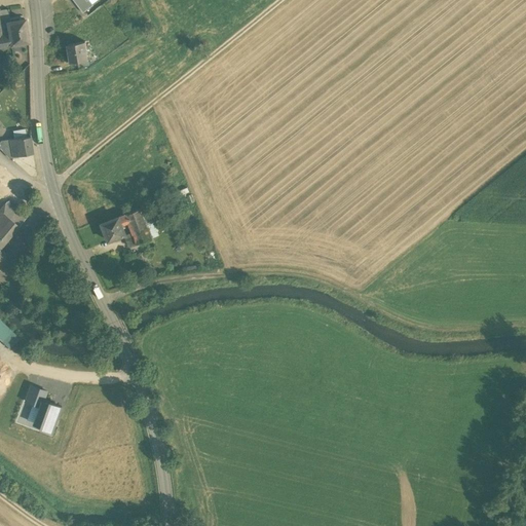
[(73,0),(83,12),(94,4),(89,0),(73,0)]
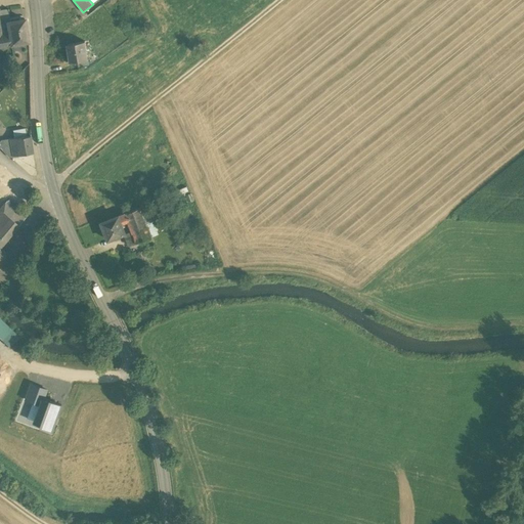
[(0,10),(0,24),(7,23),(10,23),(9,18),(8,9),(0,10)]
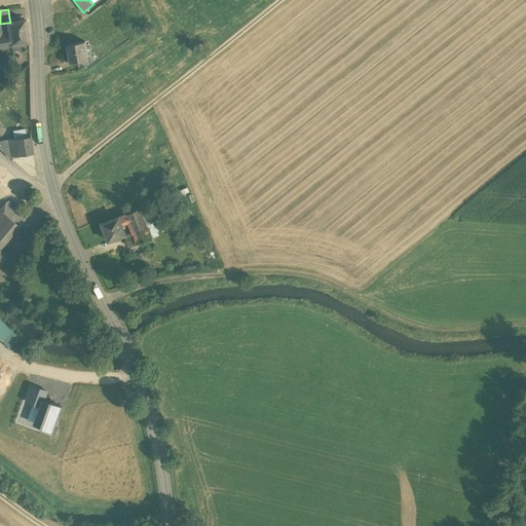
[(2,37),(0,37),(0,46),(29,42),(25,20),(20,21),(19,16),(9,19),(10,23),(7,23),(9,36),(2,37)]
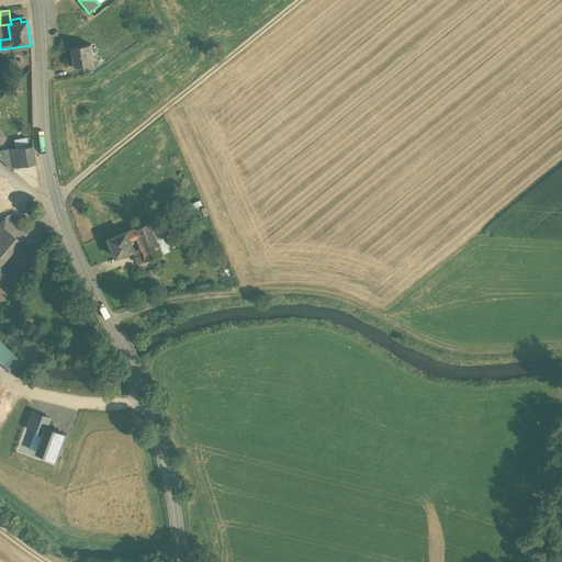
[(8,24),(0,25),(0,29),(2,40),(10,38),(8,24)]
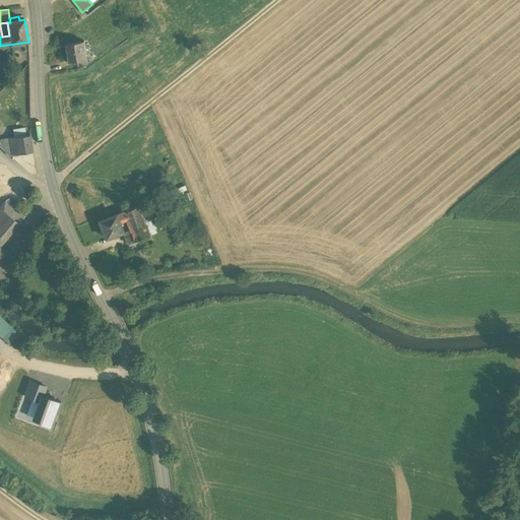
[(84,42),(66,45),(69,62),(77,61),(78,65),(87,64),(86,59),(87,59),(84,42)]
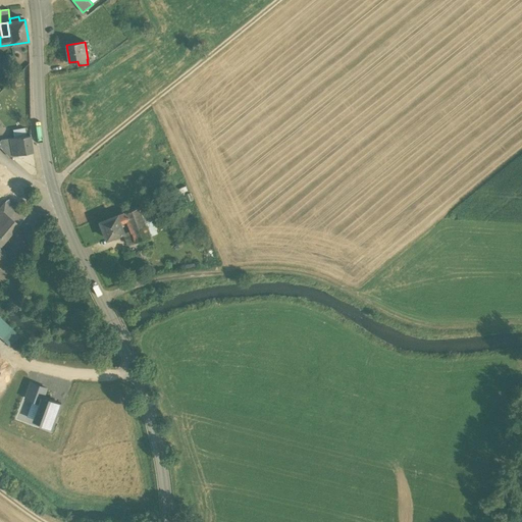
[(30,135),(15,138),(18,154),(33,152),(30,135)]
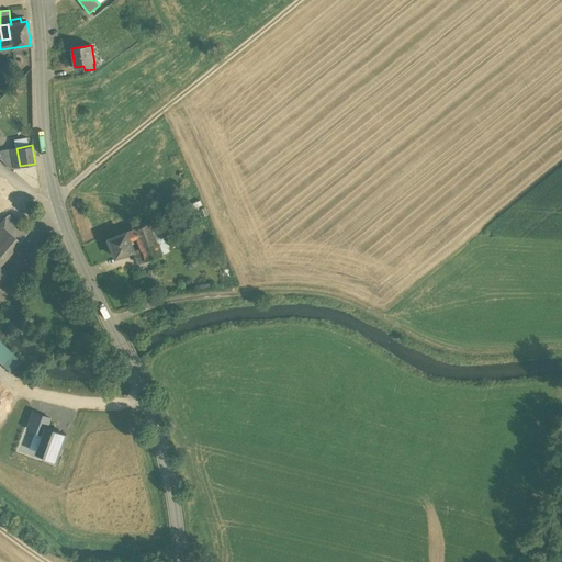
[(10,148),(1,150),(0,150),(0,157),(11,169),(11,168),(14,167),(13,167),(10,149),(10,148)]
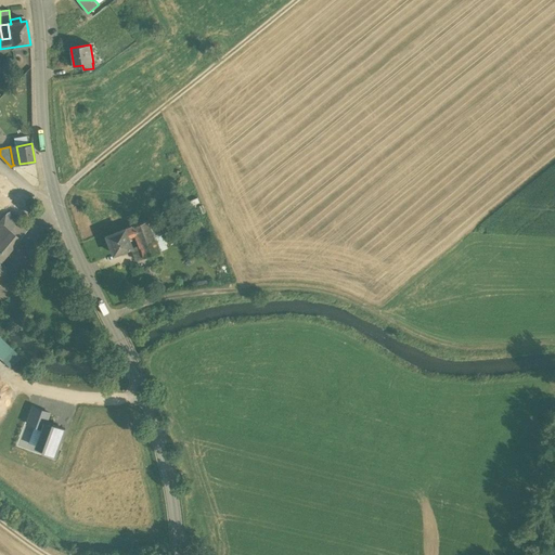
[(16,146),(10,147),(13,165),(14,165),(20,164),(16,146)]
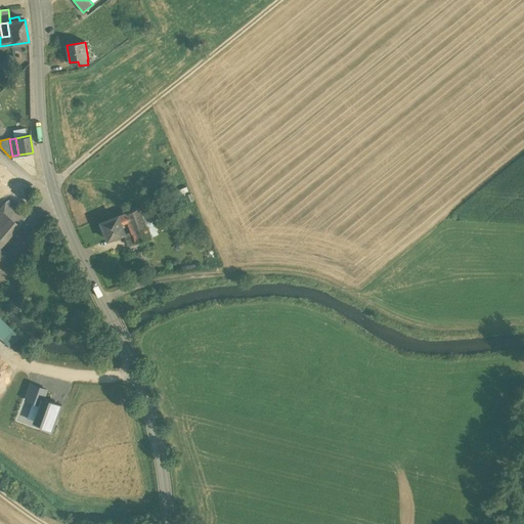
[(179,197),(182,205),(188,202),(185,193),(179,197)]
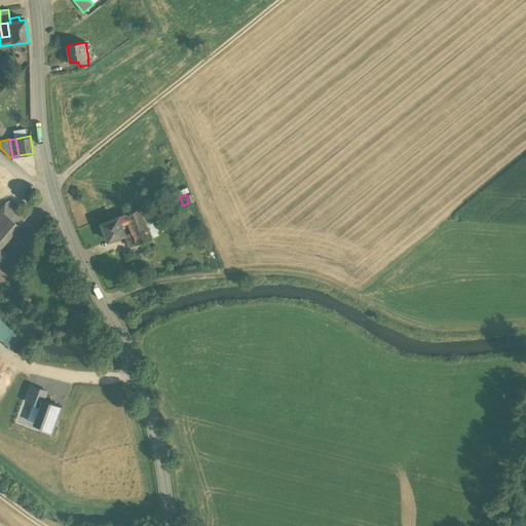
[(25,217),(7,201),(0,209),(0,210),(17,225),(25,217)]
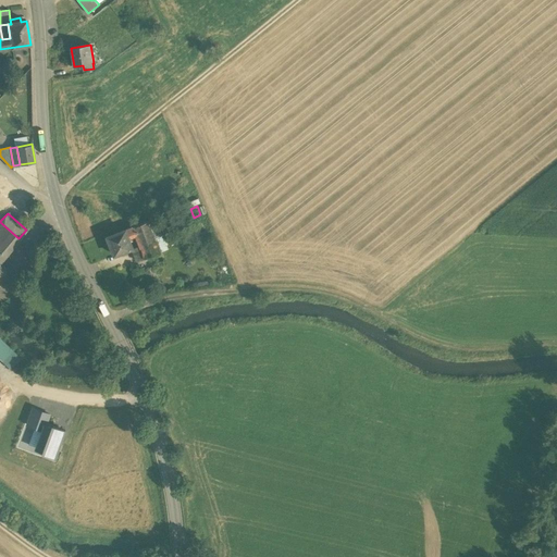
[(148,221),(135,226),(138,234),(147,257),(160,252),(148,221)]
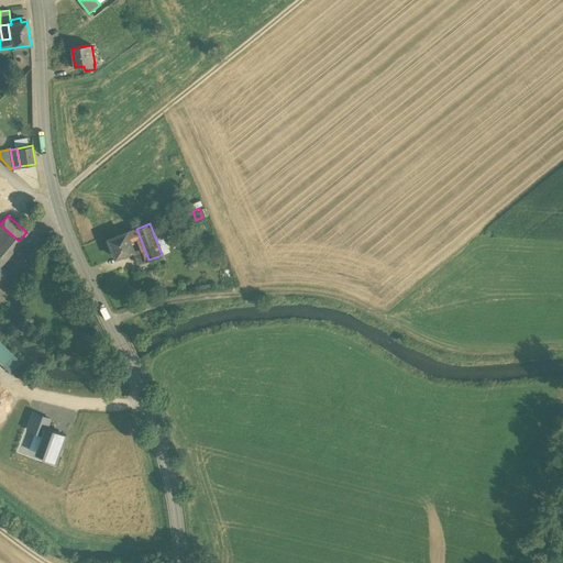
[(19,241),(0,224),(0,255),(4,260),(20,242),(19,241)]
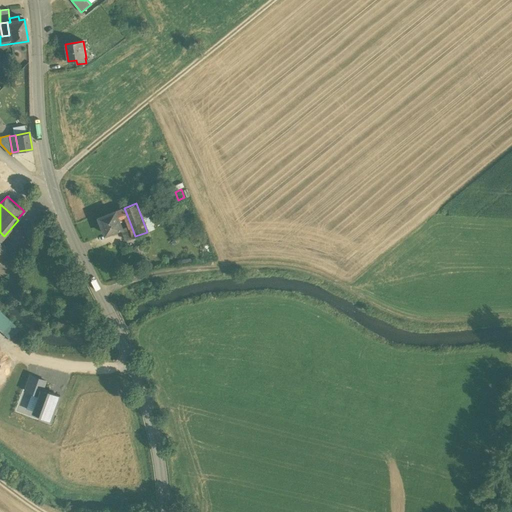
[(124,208),(99,218),(105,234),(122,228),(119,218),(127,215),(124,208)]
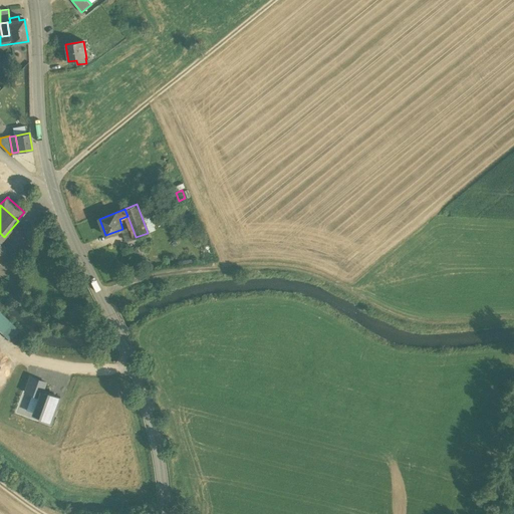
[(181,244),(176,236),(167,241),(172,249),(181,244)]
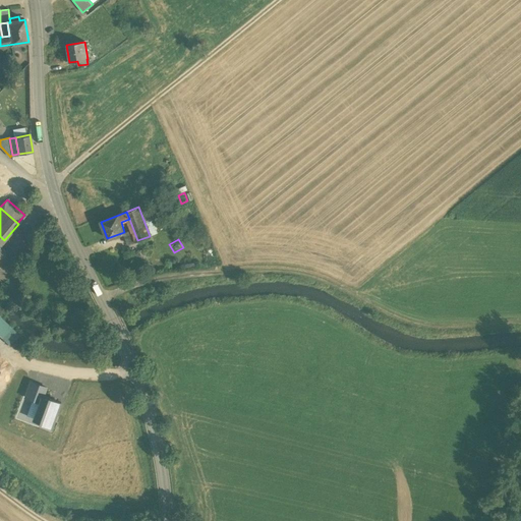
[(140,251),(133,253),(138,268),(146,265),(140,251)]
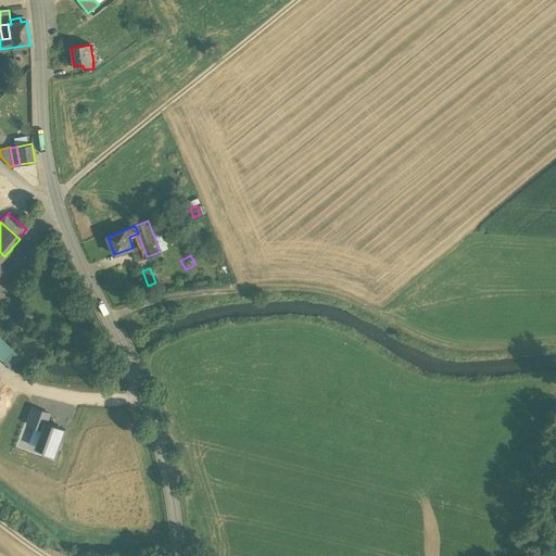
[(0,357),(10,368),(22,356),(0,333),(0,357)]
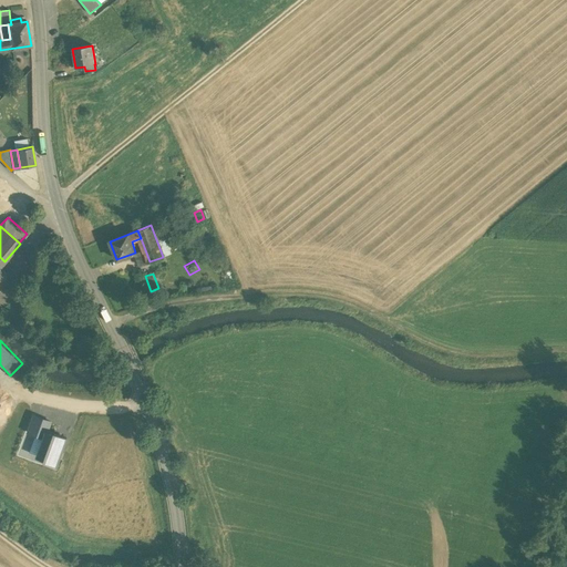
[(28,432),(44,437),(47,432),(51,421),(34,415),(28,432)]
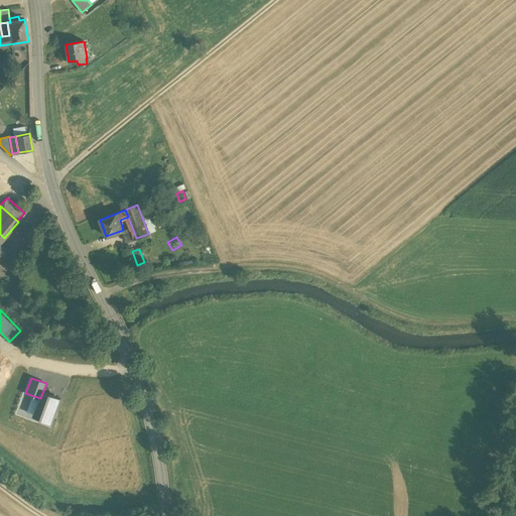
[(49,395),(42,393),(40,398),(34,414),(41,417),(41,418),(52,422),(61,398),(49,394),(49,395)]
